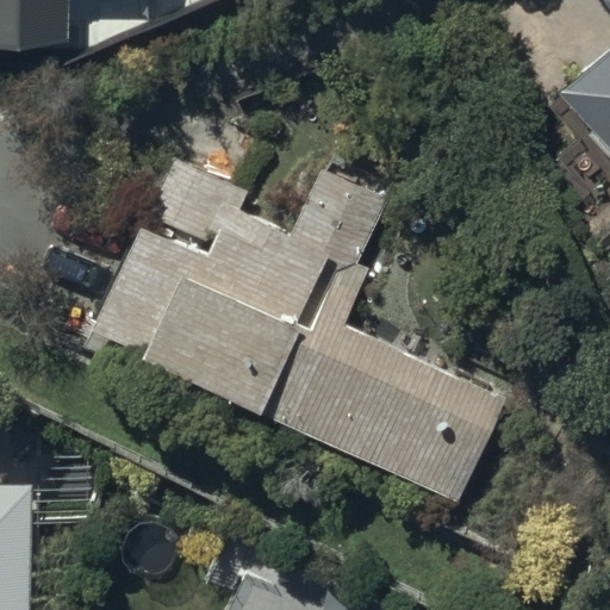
[(0,0),(0,62),(67,63),(67,0),(0,0)]
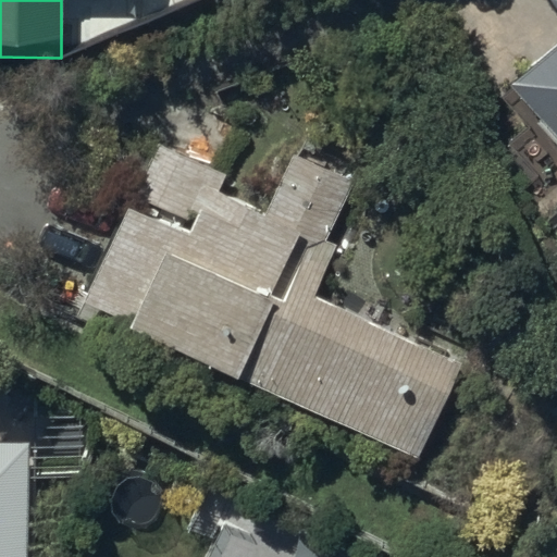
[(556,45),(510,84),(556,140),(556,45)]
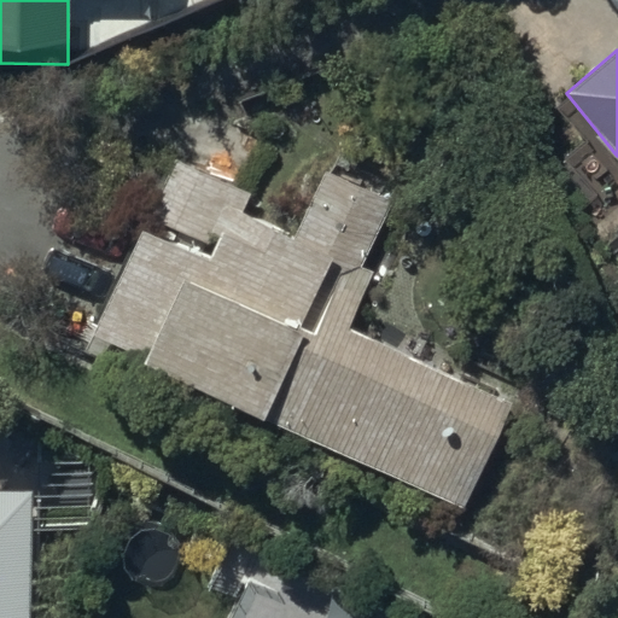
[(151,219),(216,249),(211,260),(143,229),(94,333),(149,359),(145,366),(462,513),(514,402),(354,327),(379,273),(361,264),(390,202),(328,173),(299,235),(249,213),(256,196),(179,159),(151,219)]
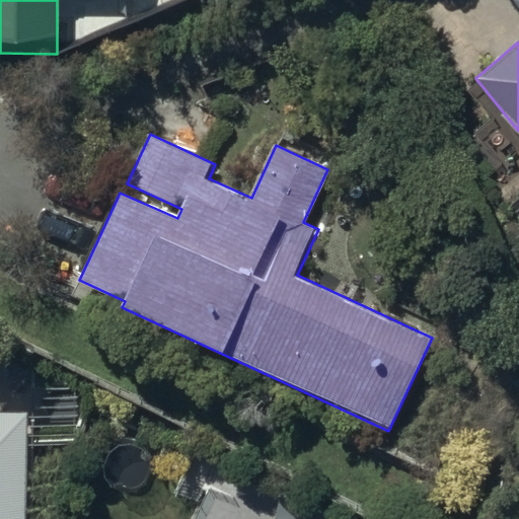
[(0,518),(25,518),(27,364),(0,349),(0,518)]
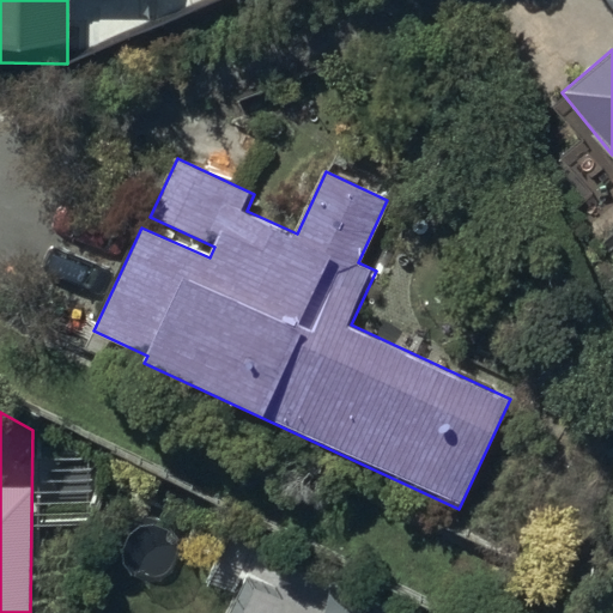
[(327,612),(365,612),(334,599),(327,612)]
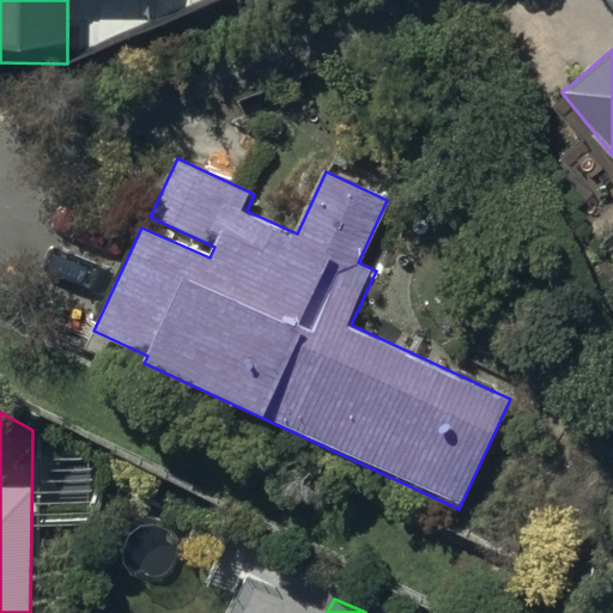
All buildings are outlined.
